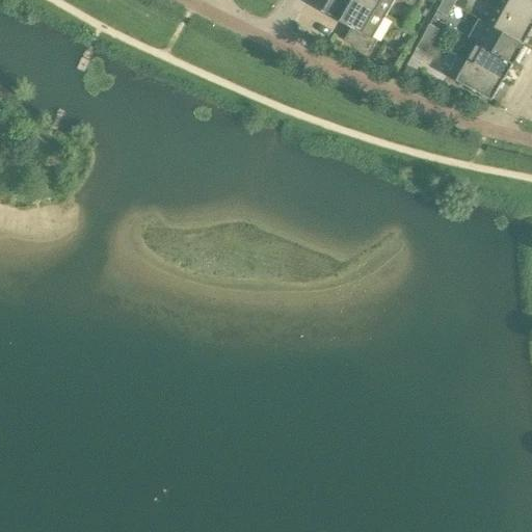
[(384,18),(353,0),(327,0),(324,7),(322,11),(327,15),(351,28),(344,41),(368,55),(376,42),(372,38),(384,18)]
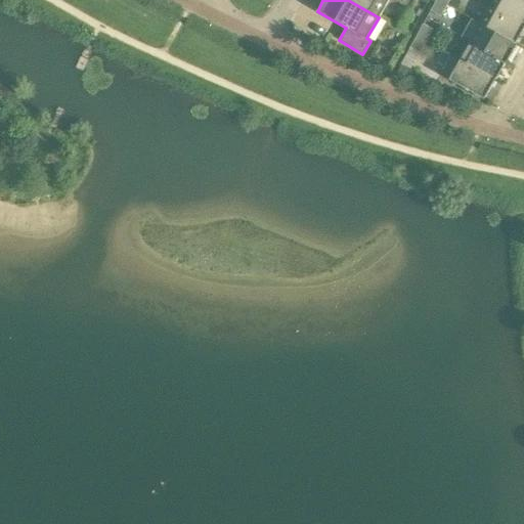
[(348,0),(379,17),(388,0),(396,0),(402,3),(403,0),(348,0)]
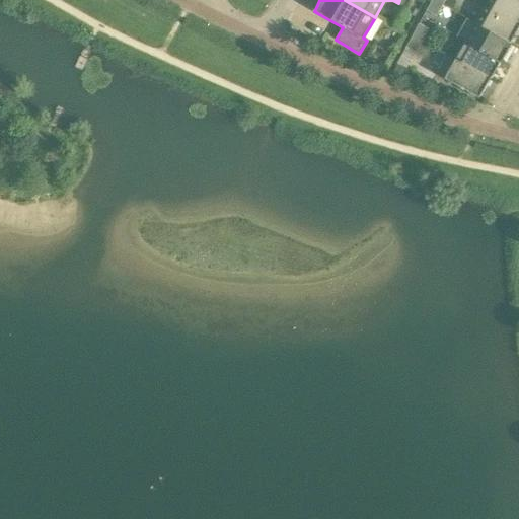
[(442,6),(433,0),(426,12),(436,17),(442,6)]
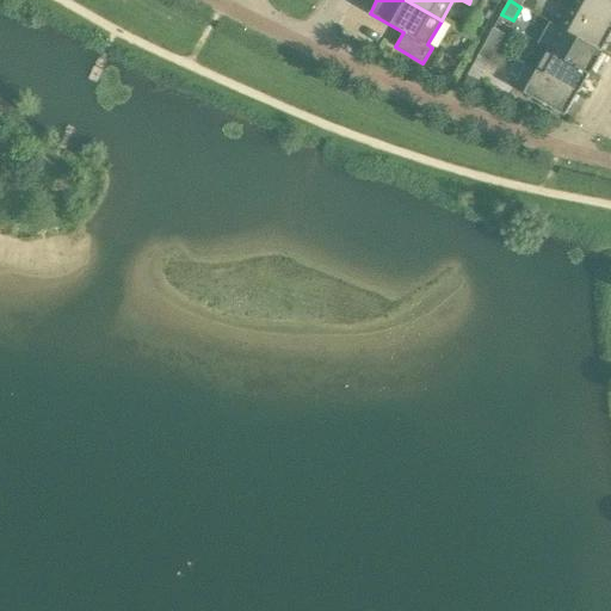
[(610,1),(608,0),(575,0),(572,7),(610,29),(610,1)]
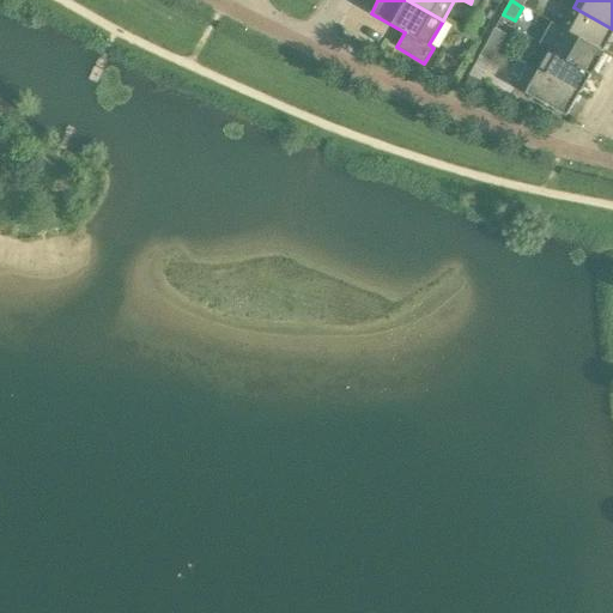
[(612,29),(574,7),(562,29),(602,52),(602,50),(612,31),(612,29)]
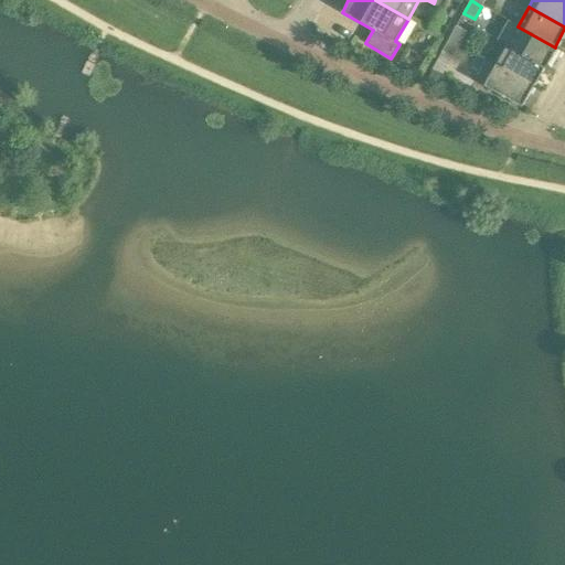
[(555,48),(518,27),(508,21),(497,41),(507,46),(544,67),(543,68),(544,68),(556,48),(555,46),(555,48)]
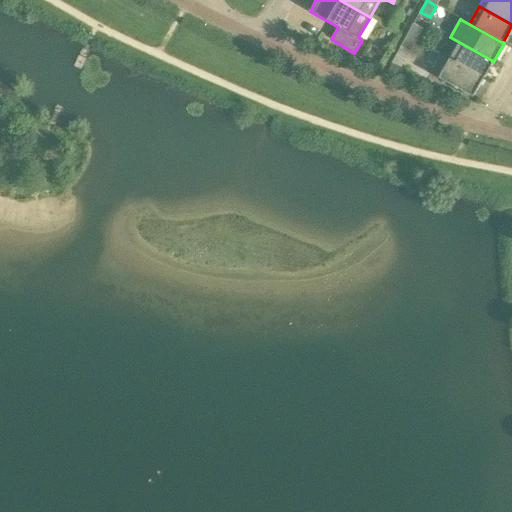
[(407,36),(417,41),(423,30),(413,24),(407,36)]
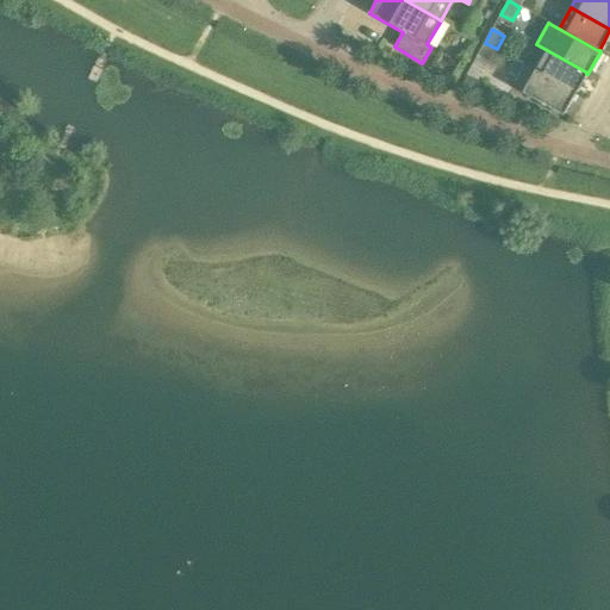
[(497,49),(485,43),(477,56),(489,63),(497,49)]
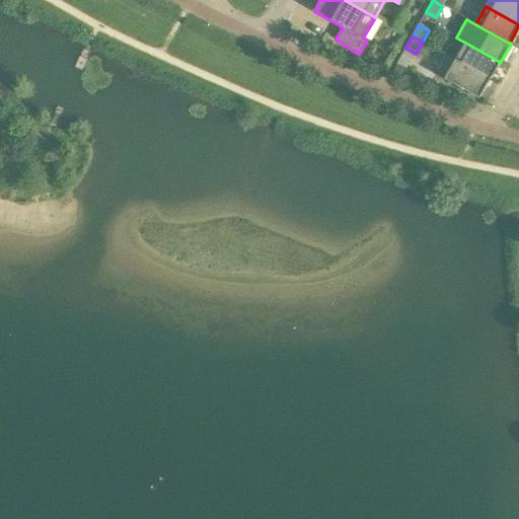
[(465,43),(455,60),(489,80),(499,63),(500,62),(465,43)]
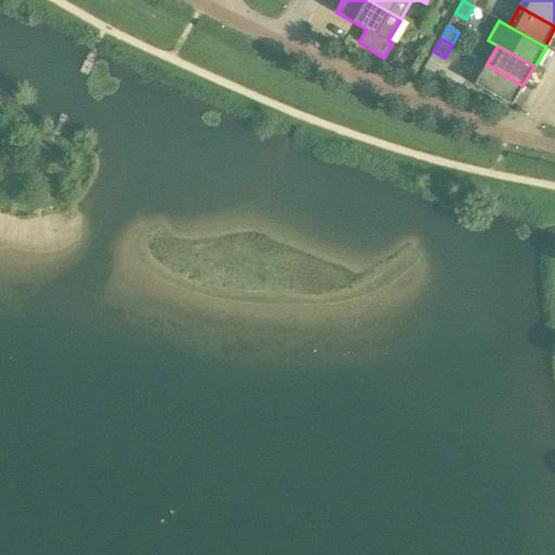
[(523,86),(487,64),(477,60),(466,79),(512,105),(523,86)]
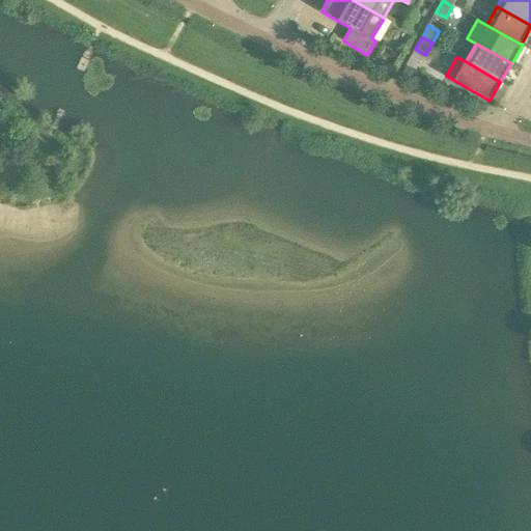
[(406,66),(401,76),(414,81),(418,71),(406,66)]
